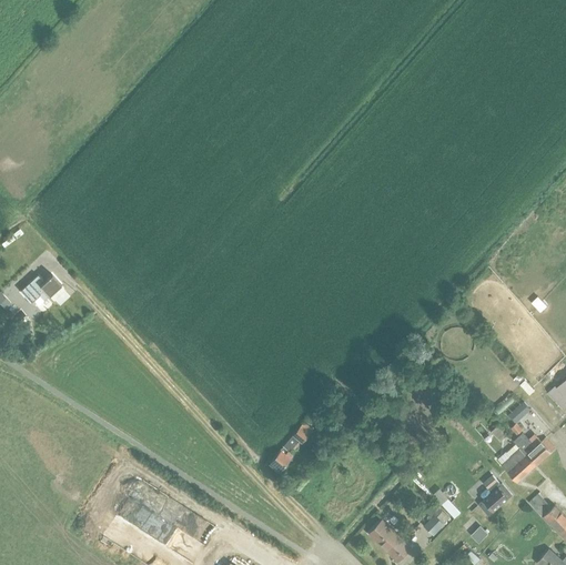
[(4,249),(24,236),(21,231),(1,243),(4,249)]
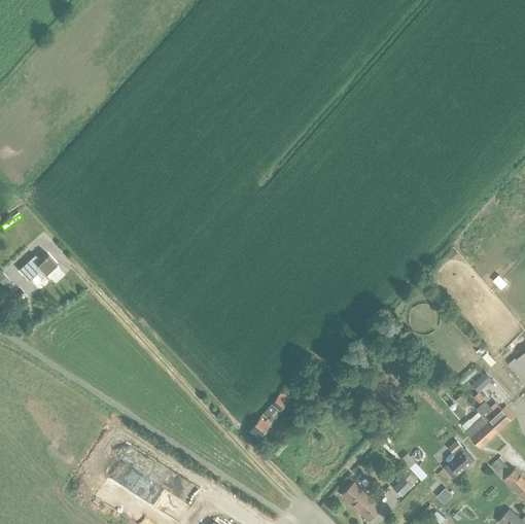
[(32,256),(14,271),(25,283),(35,275),(40,280),(57,267),(46,254),(37,262),(32,256)]
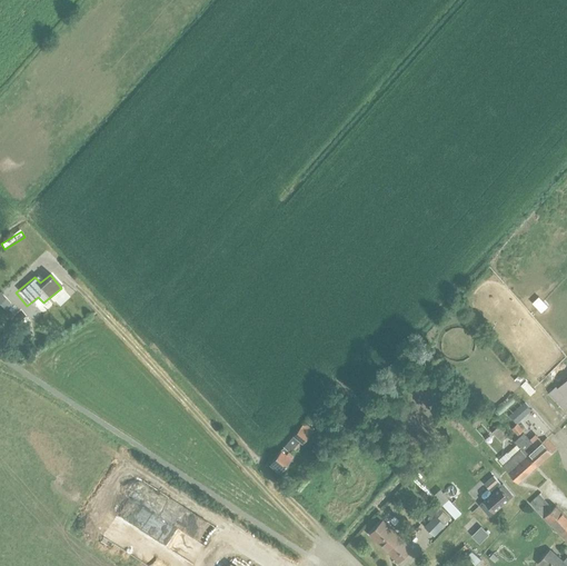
[(0,304),(6,310),(11,305),(1,293),(0,294),(0,304)]
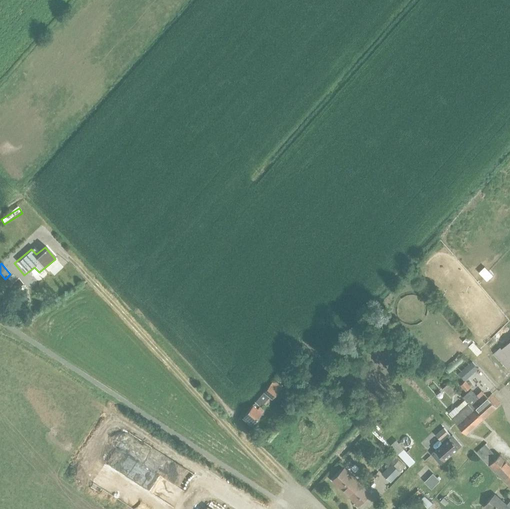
[(508,370),(509,367),(509,341),(495,355),(508,370)]
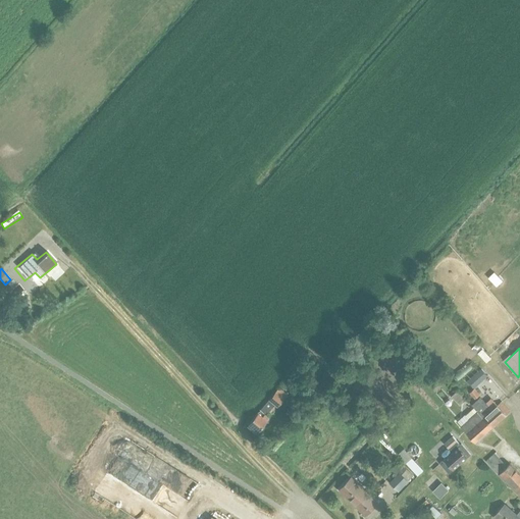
[(478,354),(486,364),(491,360),(483,349),(478,354)]
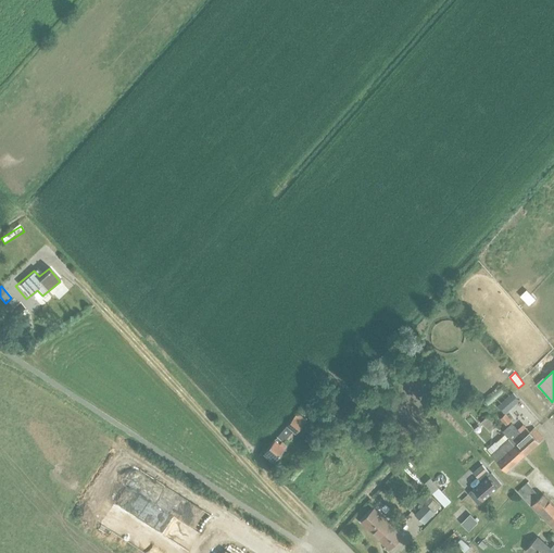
[(513,392),(498,405),(504,414),(520,401),(513,392)]
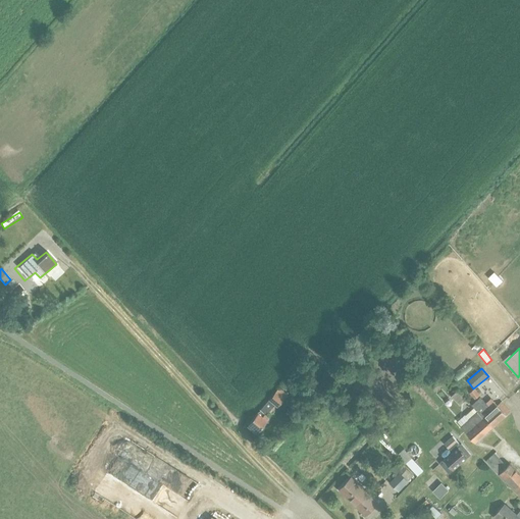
[(492,393),(495,398),(499,397),(495,385),(490,386),(487,380),(476,384),(481,397),(492,393)]
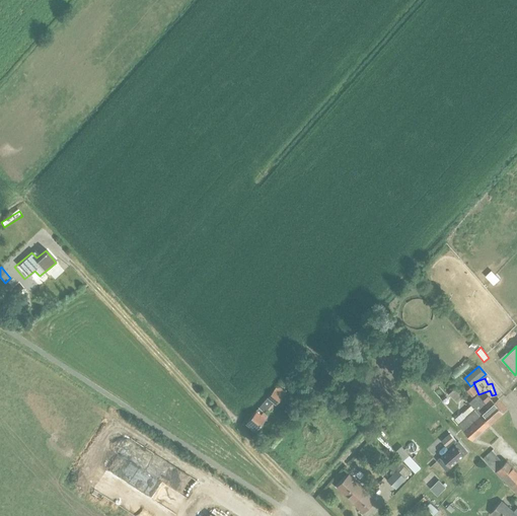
[(276,407),(287,394),(278,386),(267,397),(276,407)]
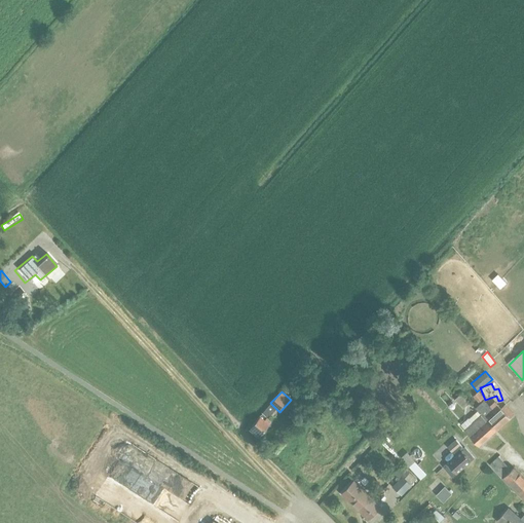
[(479,404),(485,399),(479,391),(473,397),(479,404)]
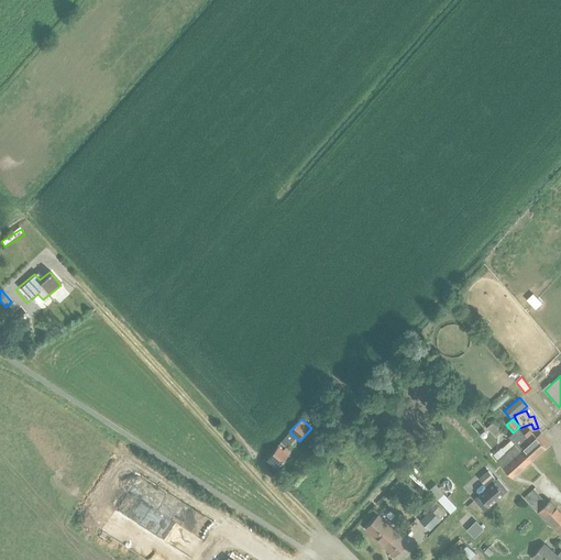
[(286,434),(279,446),(290,451),(297,439),(286,434)]
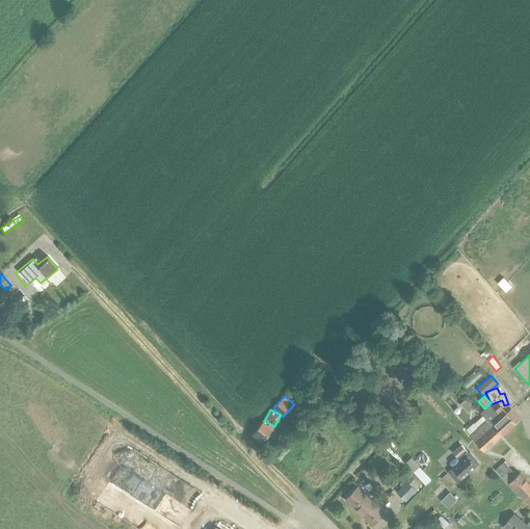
[(503,413),(470,444),(481,457),(515,425),(503,413)]
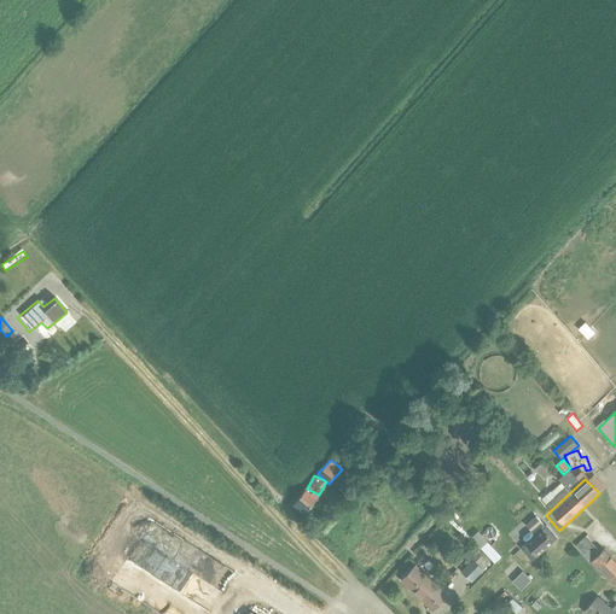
[(314,501),(302,491),(289,508),(301,518),(314,501)]
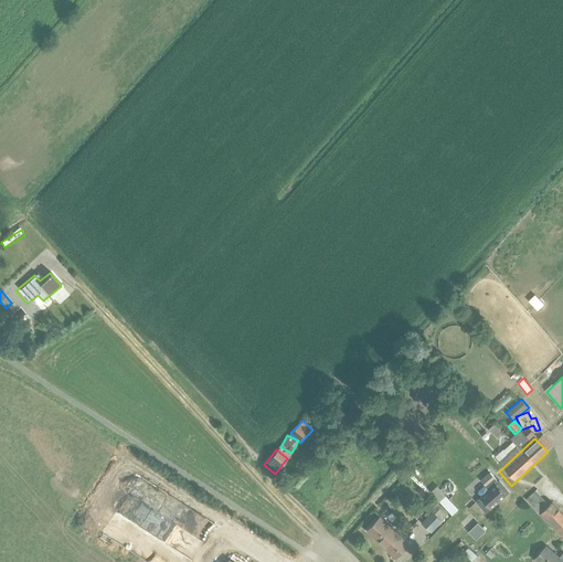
[(491,483),(473,505),(486,517),(506,495),(491,483)]
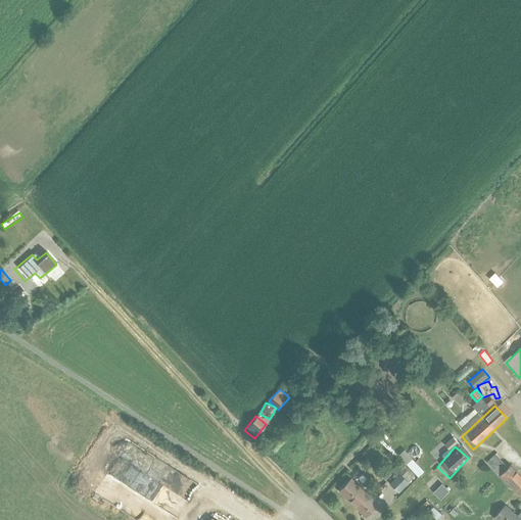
[(520,478),(494,454),(482,466),(520,502),(520,478)]
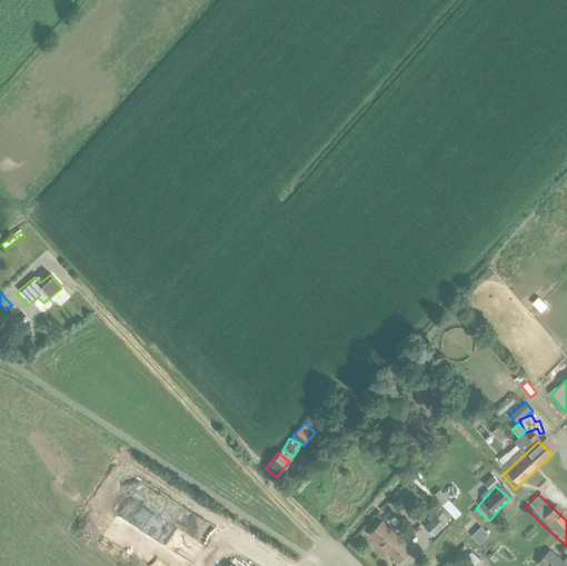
[(444,506),(456,520),(463,514),(450,499),(444,506)]
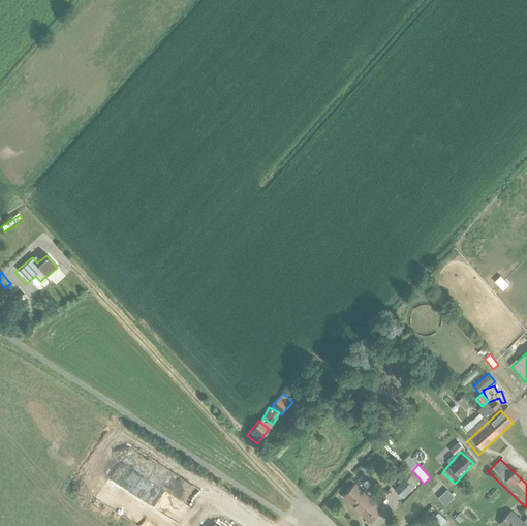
[(399,481),(401,483),(395,490),(405,499),(422,483),(408,470),(399,481)]
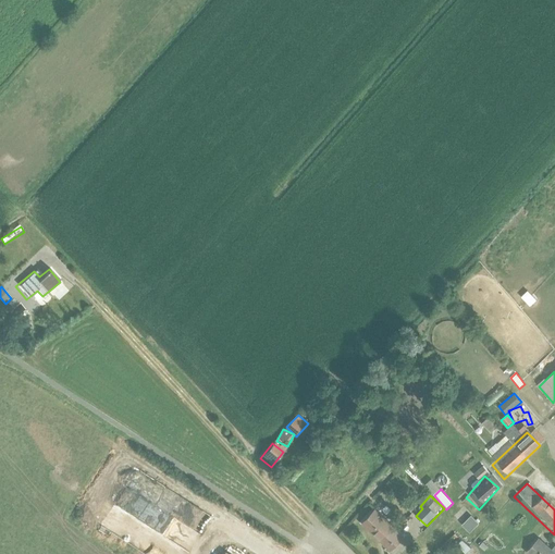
[(359,524),(386,553),(402,540),(373,509),(359,524)]
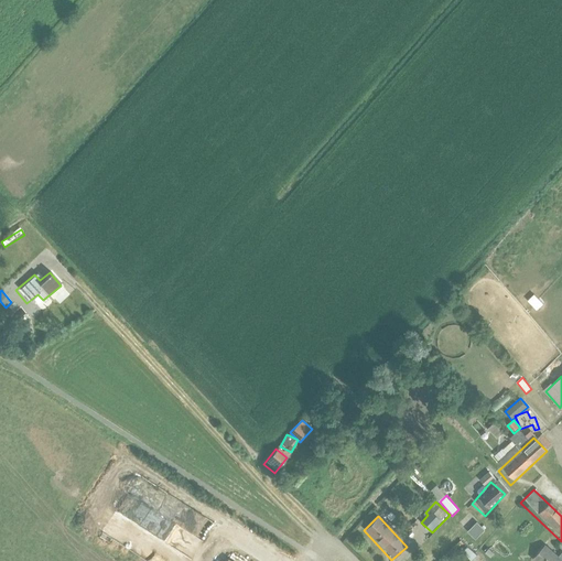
[(478,521),(467,529),(475,539),(485,530),(478,521)]
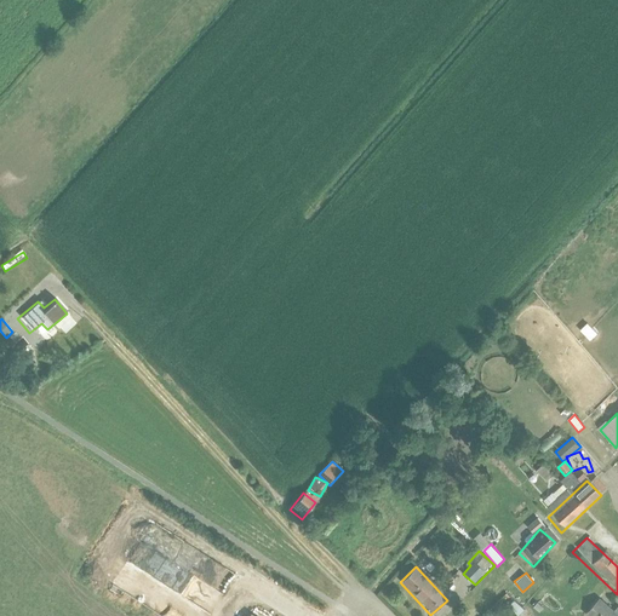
[(616,615),(600,597),(581,615),(616,615)]
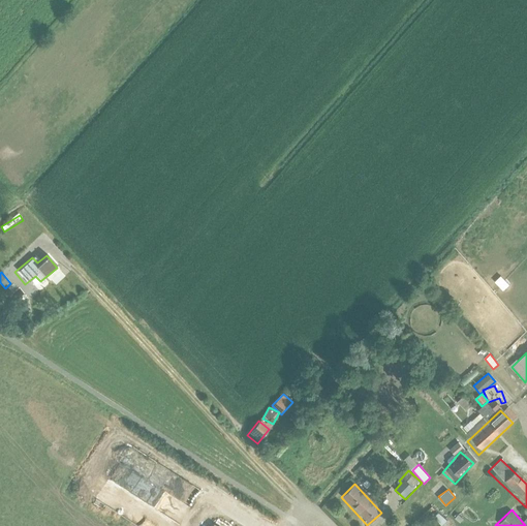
[(438,514),(432,518),(438,525),(442,525),(445,522),(438,514)]
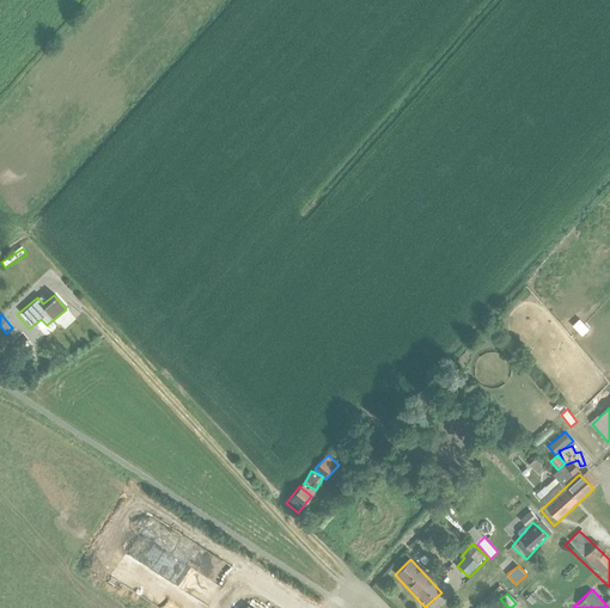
[(541,594),(537,599),(546,605),(549,600),(541,594)]
